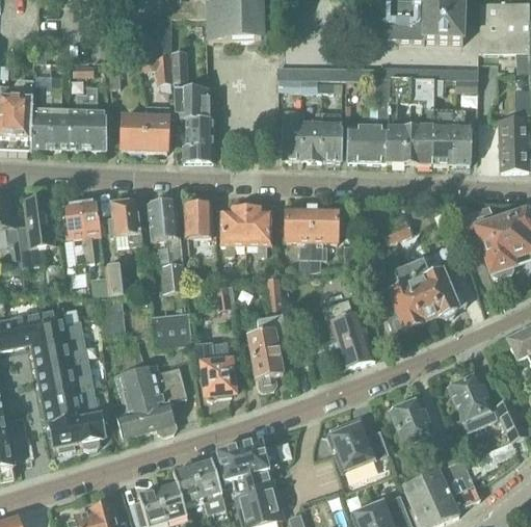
[(380,0),(380,4),(374,4),(374,9),(368,9),(367,34),(373,34),(372,40),(465,44),(467,0),(380,0)]
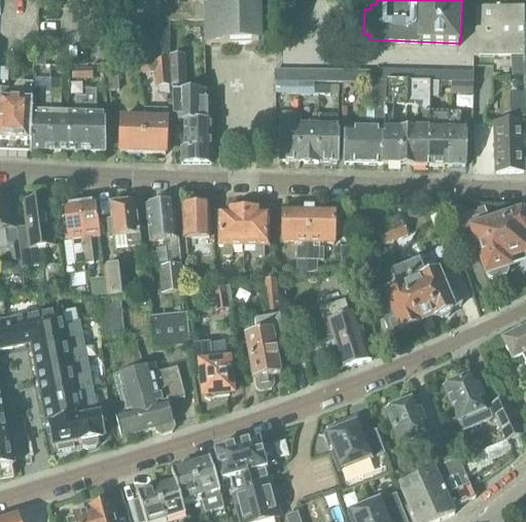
[(475,54),(525,54),(524,3),(475,3),(475,54)]
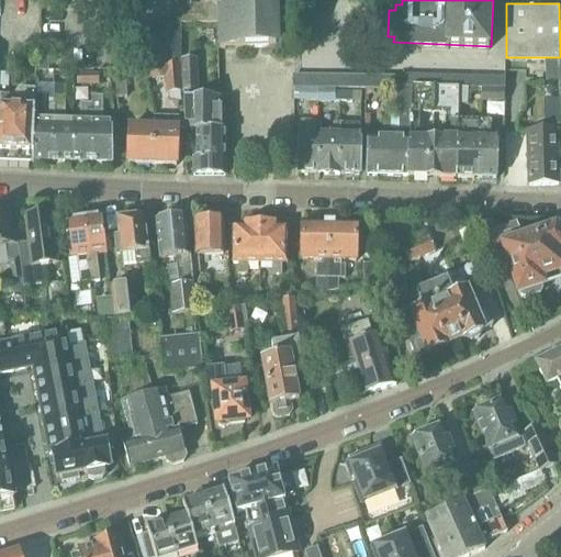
[(150,20),(150,31),(149,54),(167,54),(168,20),(150,20)]
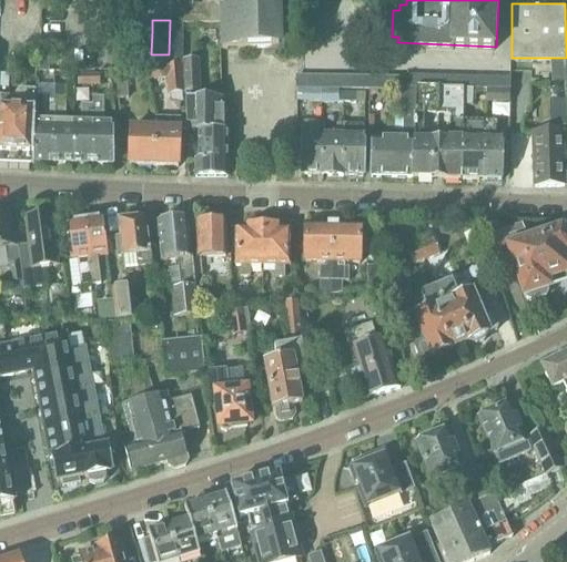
[(188,89),(200,88),(201,88),(200,55),(181,55),(182,60),(185,89),(188,89)]
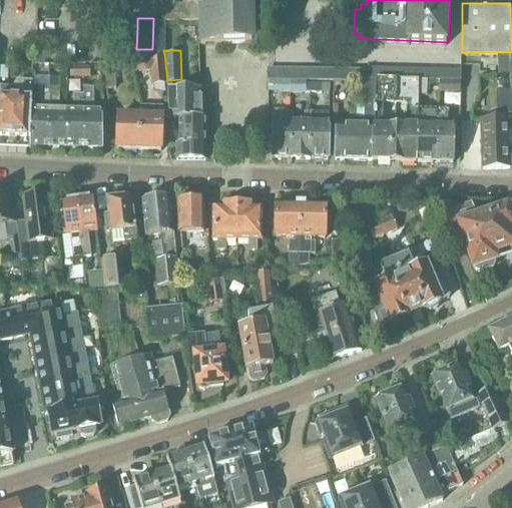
[(153,81),(167,80),(164,54),(132,56),(134,68),(151,67),(153,81)]
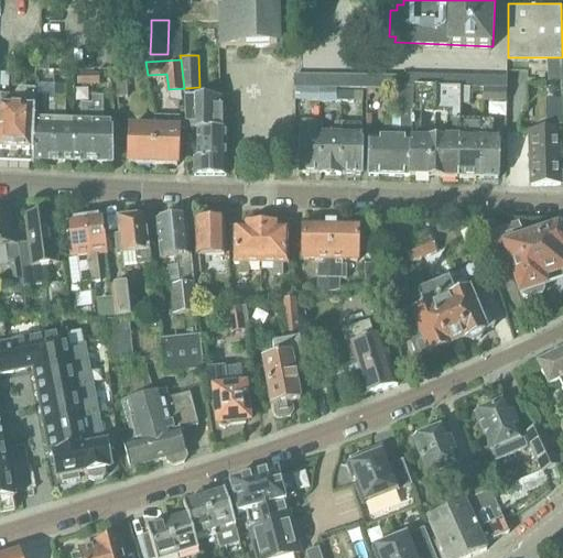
[(545,63),(545,78),(549,78),(562,78),(561,64),(545,63)]
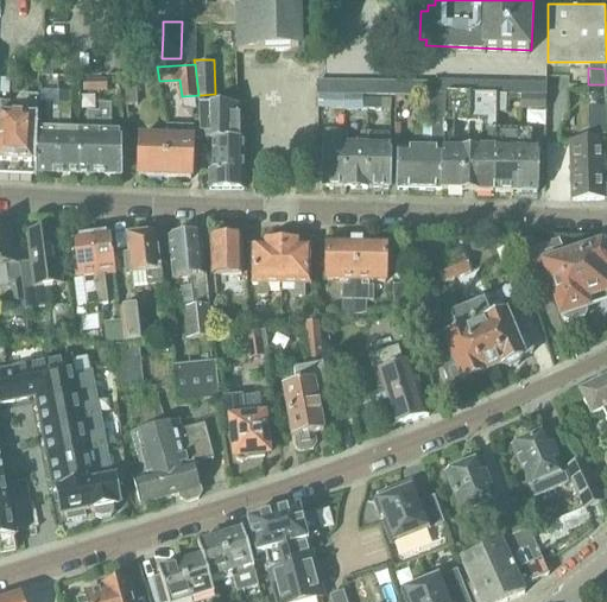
[(100,88),(100,76),(83,76),(84,88),(100,88)]
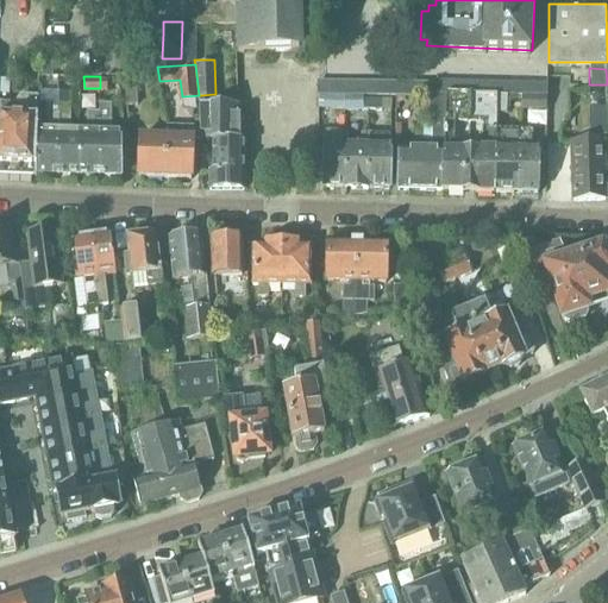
[(319,77),(319,92),(343,92),(344,77),(319,77)]
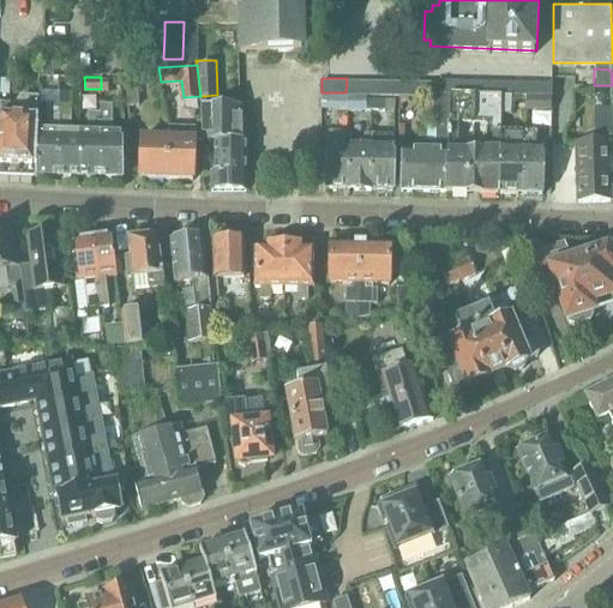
[(598,85),(594,85),(595,127),(595,132),(595,137),(608,137),(608,127),(612,127),(612,85),(598,85)]
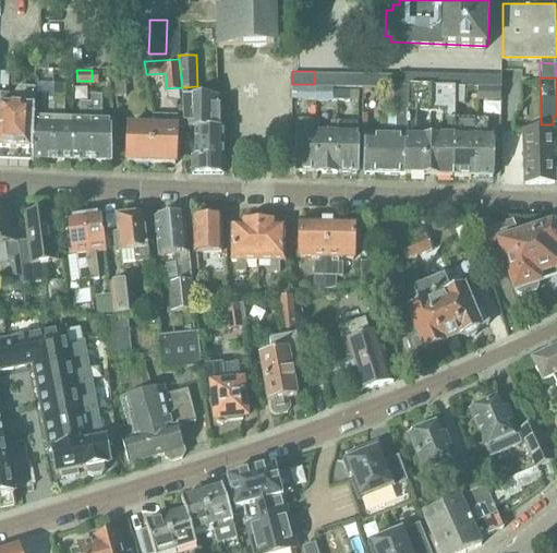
[(126,93),(124,79),(114,80),(117,94),(126,93)]
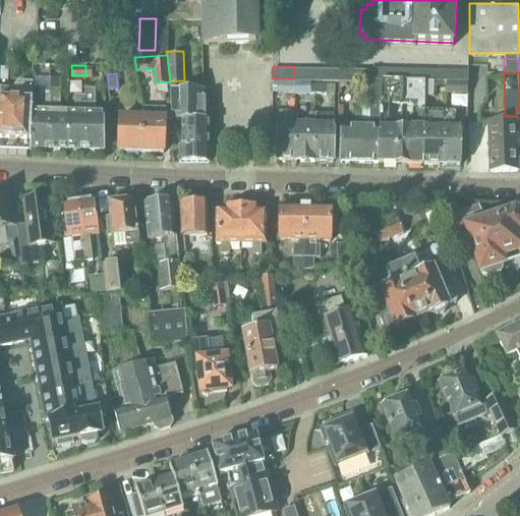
[(51,75),(51,86),(61,87),(61,75),(51,75)]
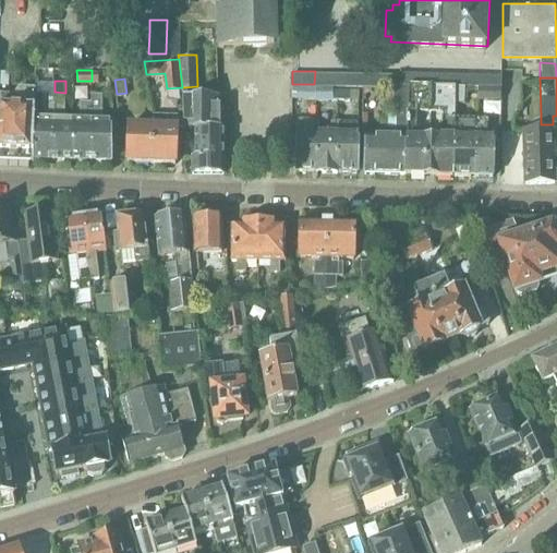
[(407,170),(408,82),(395,84),(394,108),(397,108),(396,133),(386,133),(386,170),(407,170)]
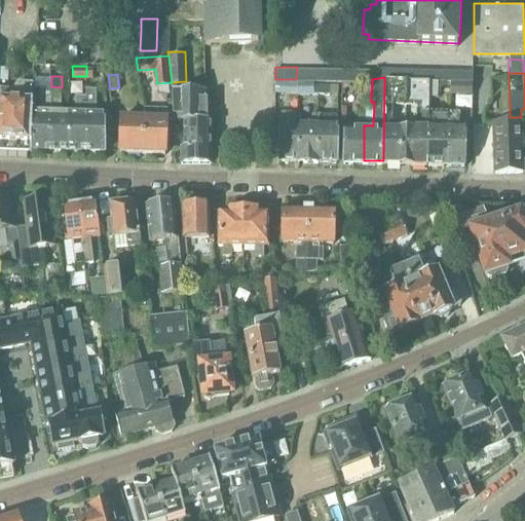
[(386,77),(384,77),(383,160),(383,161),(406,161),(406,126),(394,126),(395,102),(406,103),(406,78),(386,77)]
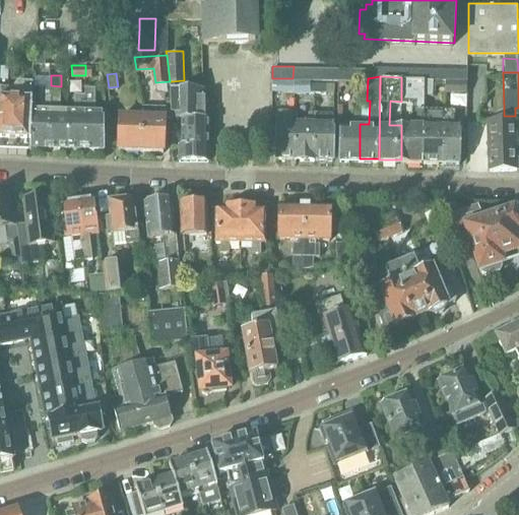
[(34,145),(35,108),(35,98),(33,98),(33,78),(18,77),(12,84),(0,84),(0,146),(34,147),(34,145)]
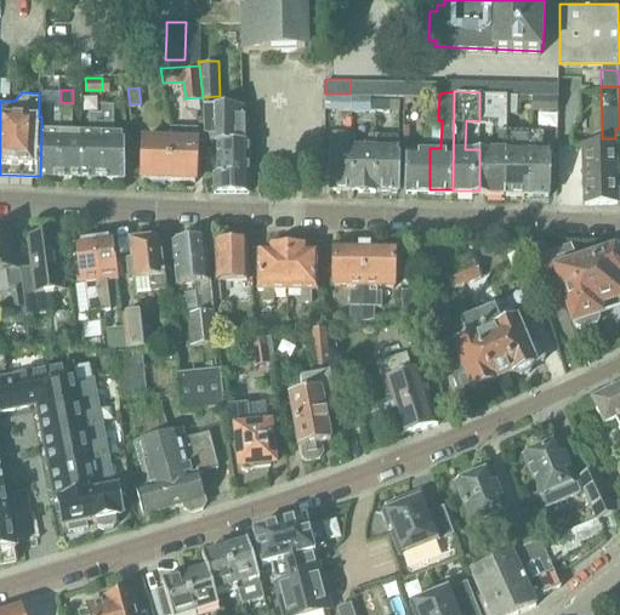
[(505,192),(506,129),(506,112),(506,92),(479,92),(479,121),(494,121),(493,147),(485,147),(485,149),(479,149),(479,191),(505,192)]
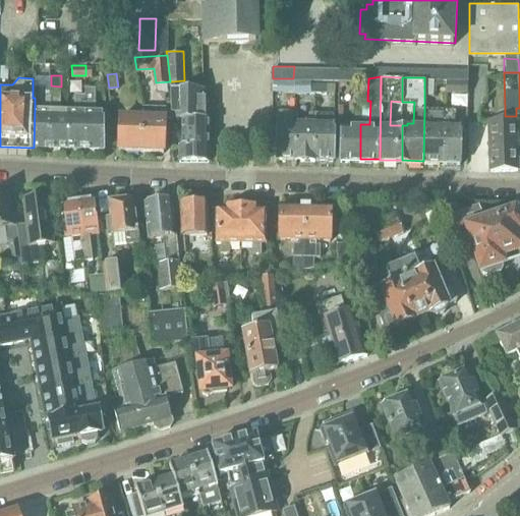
[(437,77),(424,77),(424,94),(437,94),(437,77)]
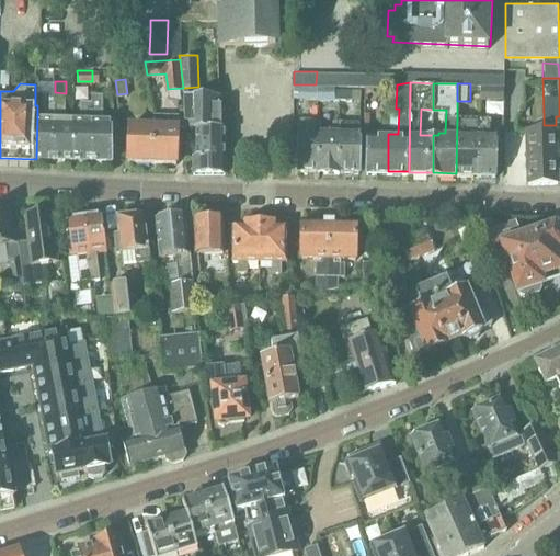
[(294,97),(318,97),(318,84),(316,84),(294,84),(294,97)]
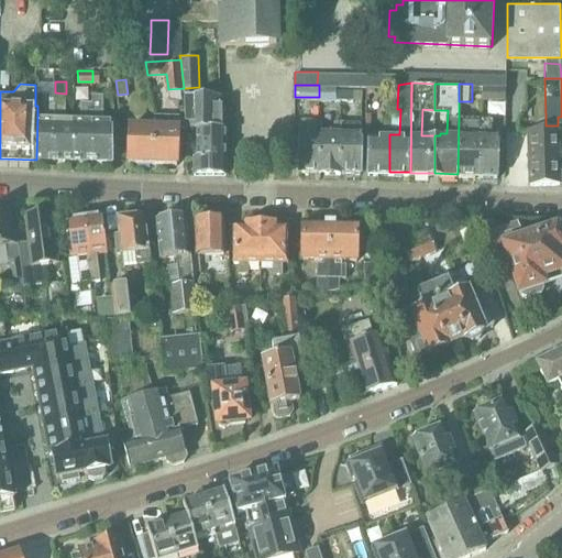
[(337,98),(337,88),(337,85),(319,85),(319,97),(319,98),(337,98)]
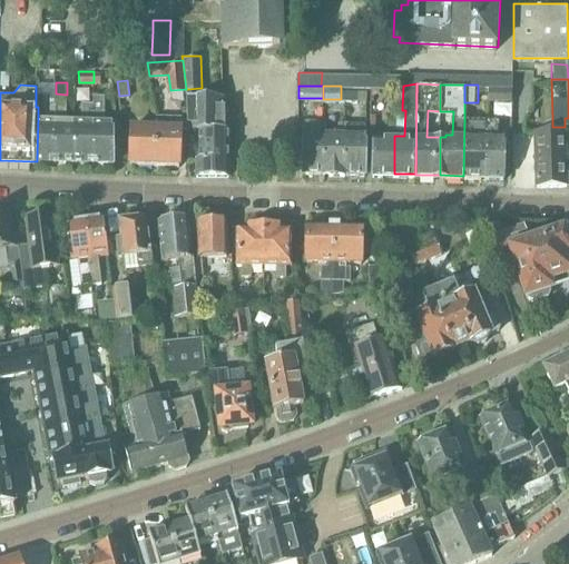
[(512,86),(489,86),(488,99),(511,100),(512,86)]
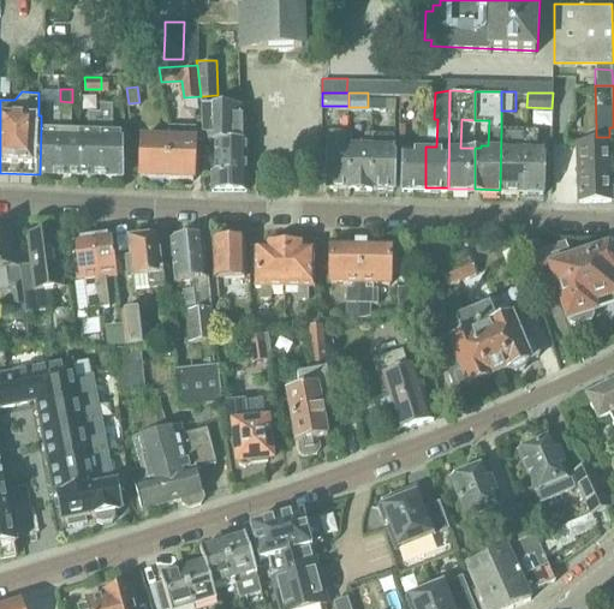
[(215,137),(244,136),(244,101),(216,101),(216,95),(203,96),(203,137),(215,137)]
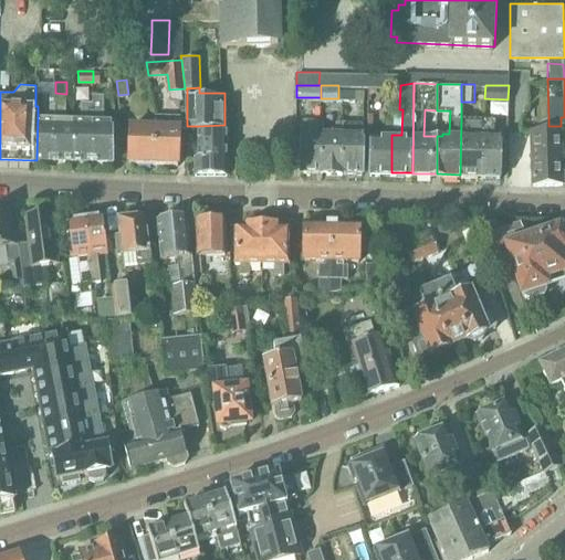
[(338,88),(338,98),(355,98),(355,88),(338,88)]
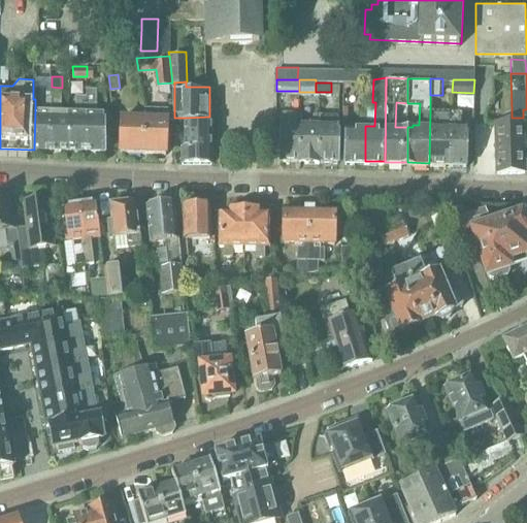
[(35,109),(34,148),(51,148),(52,87),(41,87),(40,109),(35,109)]
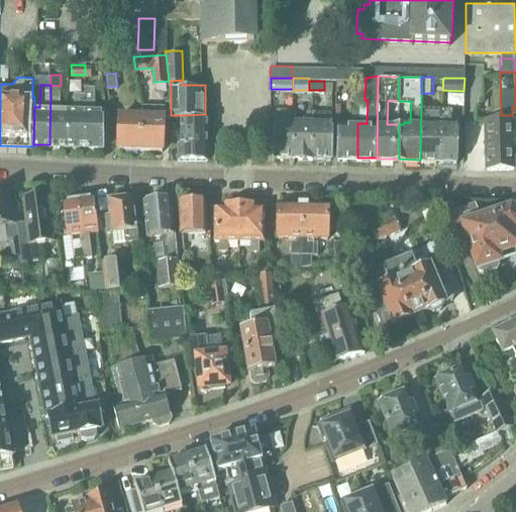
[(67,145),(68,108),(61,108),(61,86),(50,85),(49,144),(67,145)]
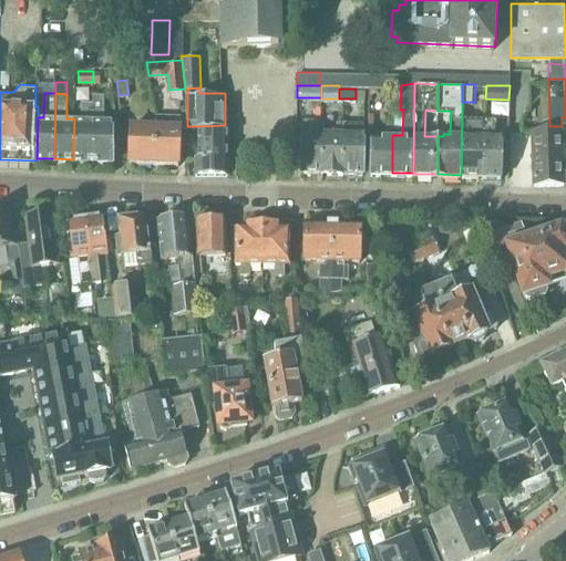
[(93,93),(93,101),(93,159),(114,160),(115,118),(104,118),(104,93),(93,93)]
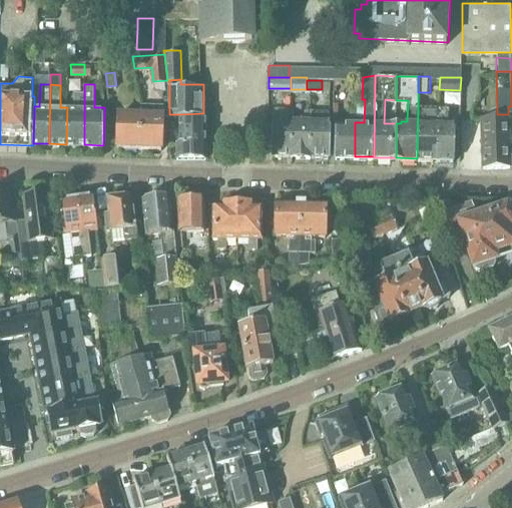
[(84,144),(84,91),(74,91),(74,107),(67,107),(66,144),(84,144)]
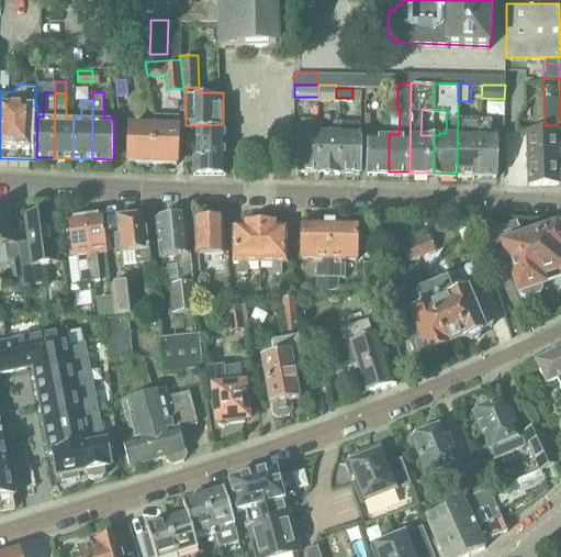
[(158,112),(157,123),(156,160),(179,162),(181,125),(181,112),(158,112)]
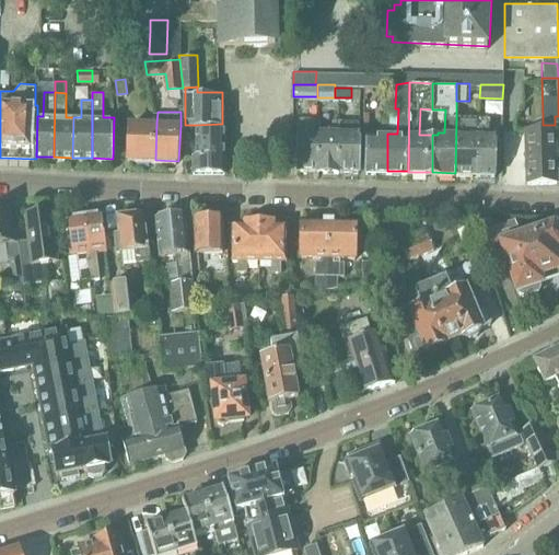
[(456,116),(455,173),(477,173),(478,116),(456,116)]
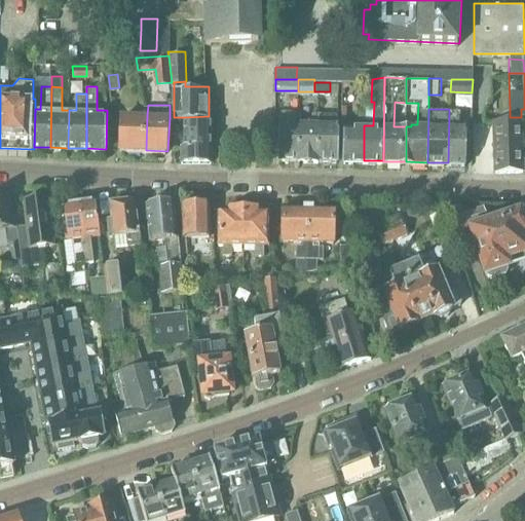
[(459,109),(449,109),(448,162),(465,162),(466,125),(459,125),(459,109)]
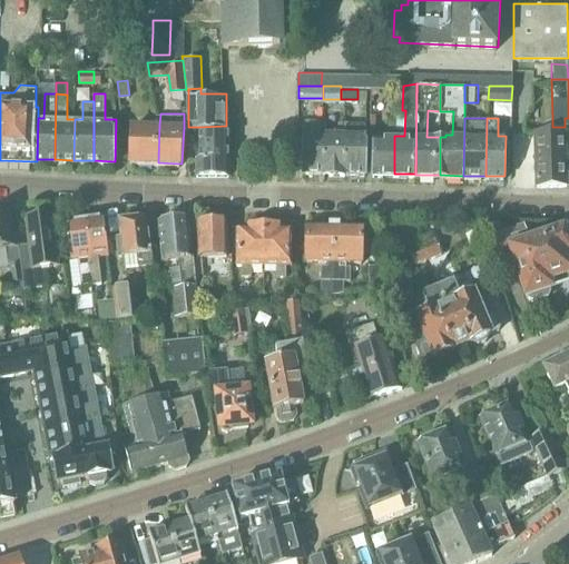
[(324,171),(325,130),(325,120),(305,120),(304,171),(324,171)]
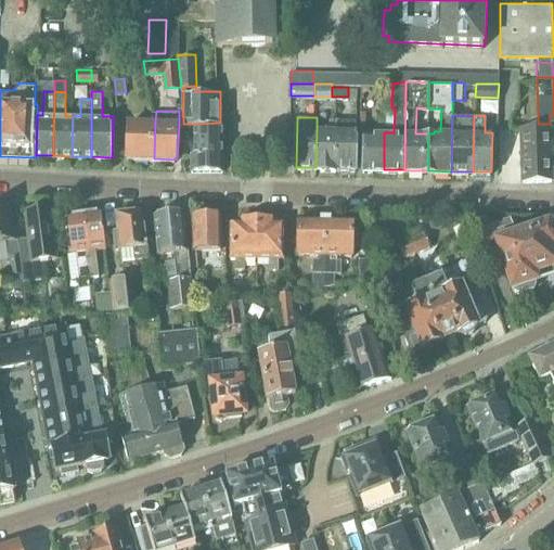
[(336,168),(337,117),(332,117),(332,128),(317,127),(316,167),(336,168)]
